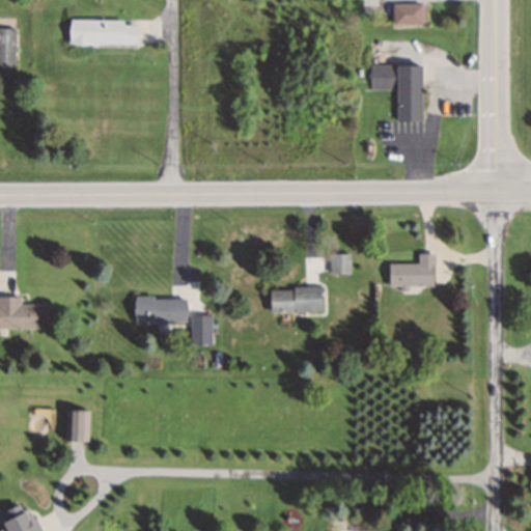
[(393,25),(422,24),(422,4),(393,5),(393,25)]
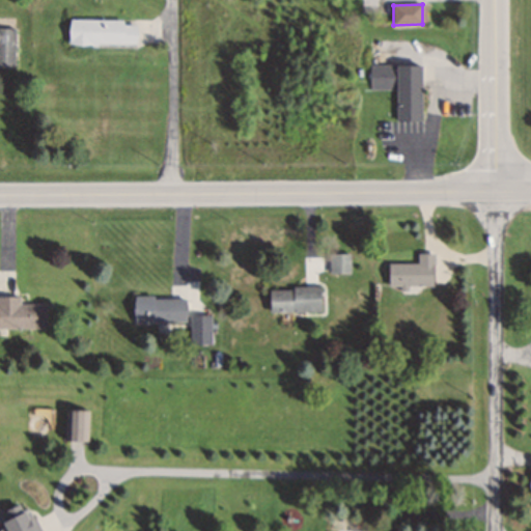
[(134,20),(67,19),(67,45),(134,45),(134,20)]
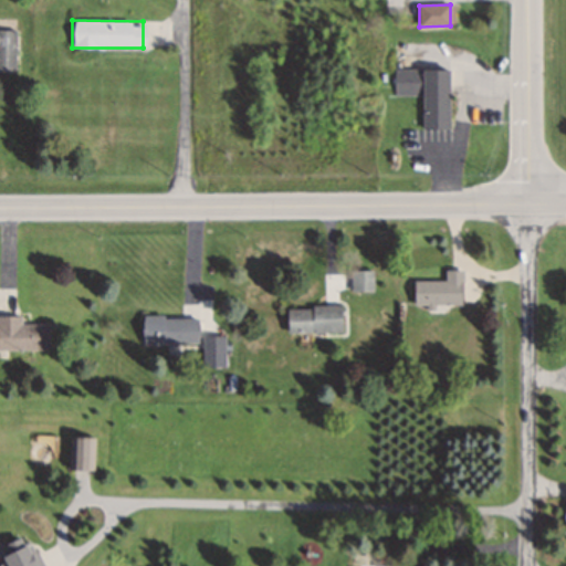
[(0,67),(16,69),(17,30),(0,29),(0,67)]
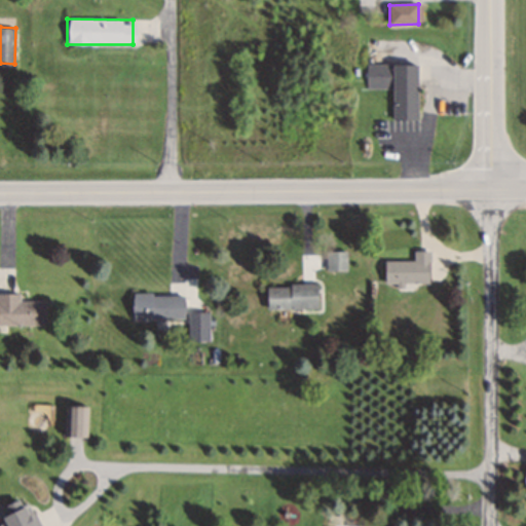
[(417,65),(366,65),(366,88),(391,88),(391,120),(417,120),(417,65)]
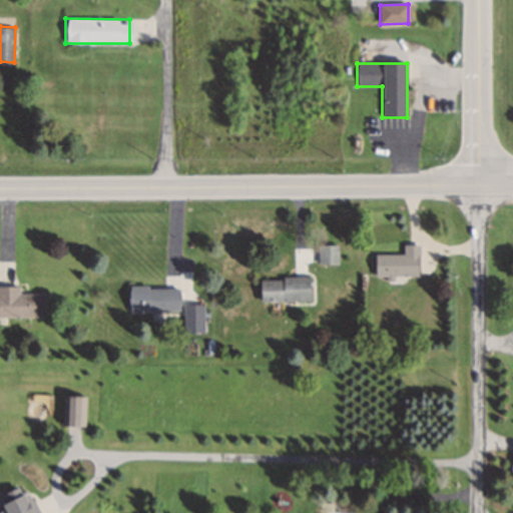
[(318,265),(339,265),(339,244),(318,244),(318,265)]
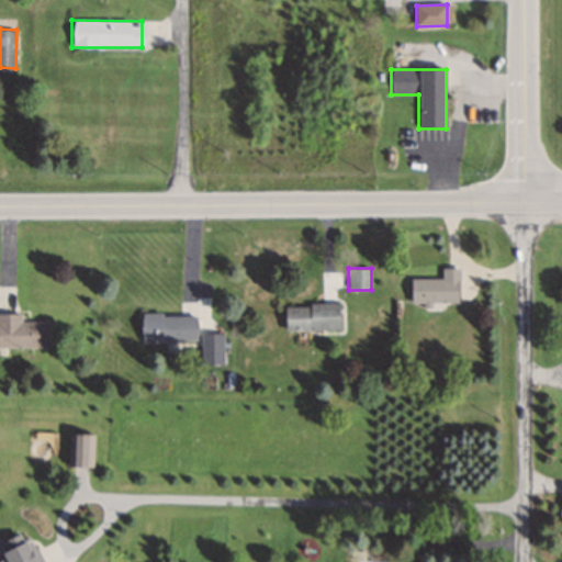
[(409,279),(409,304),(459,304),(459,268),(442,268),(442,279),(409,279)]
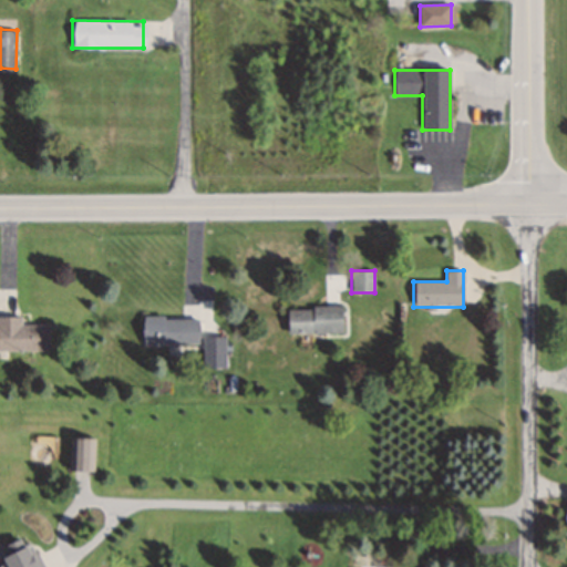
[(342,333),(342,307),(287,307),(287,334),(342,333)]
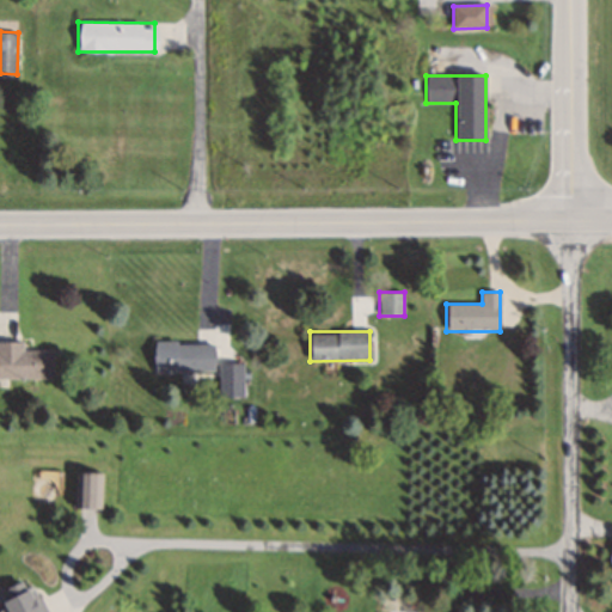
[(23,342),(0,342),(0,378),(54,378),(54,350),(23,350),(23,342)]
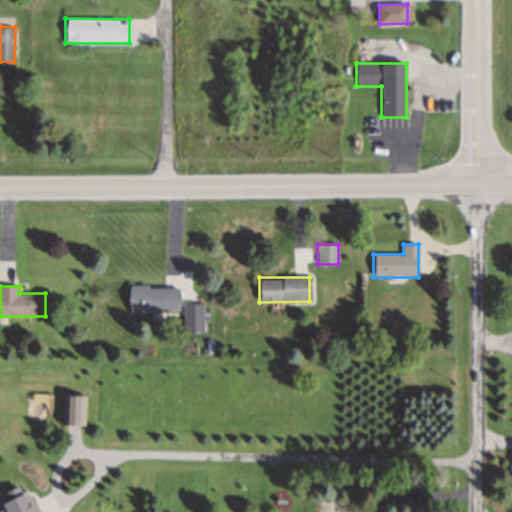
[(179,310),(178,286),(128,286),(128,311),(179,310)]
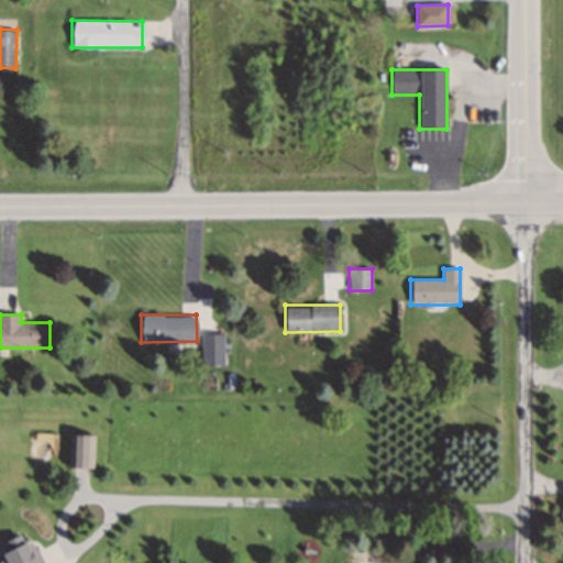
[(223,334),(202,334),(202,365),(223,365),(223,334)]
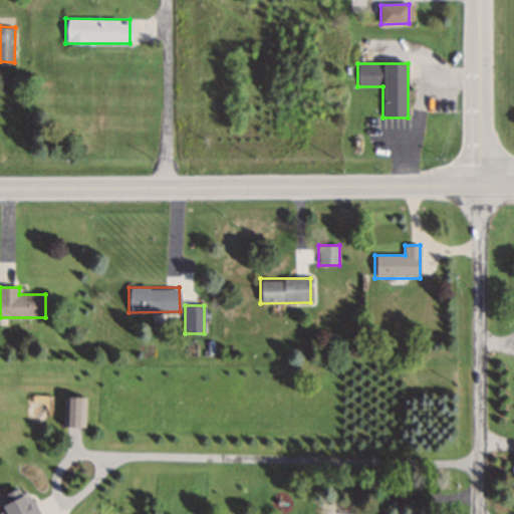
[(85,400),(65,400),(65,427),(85,427),(85,400)]
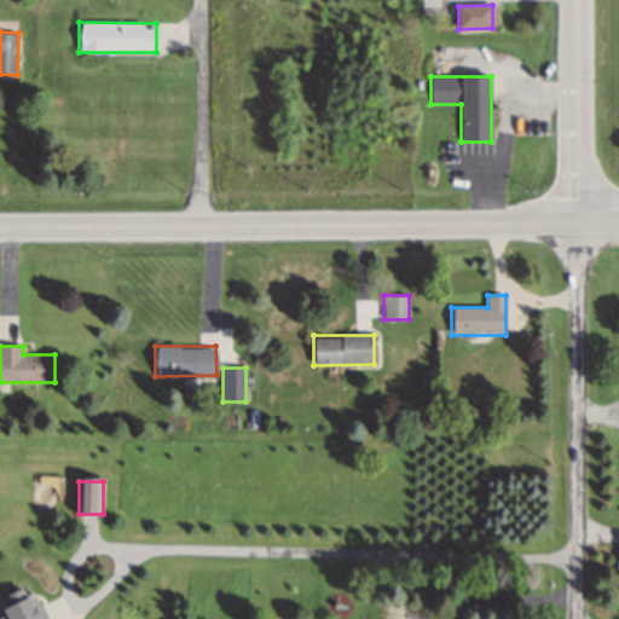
[(42,618),(33,590),(22,595),(19,589),(0,596),(0,614),(1,618),(42,618)]
